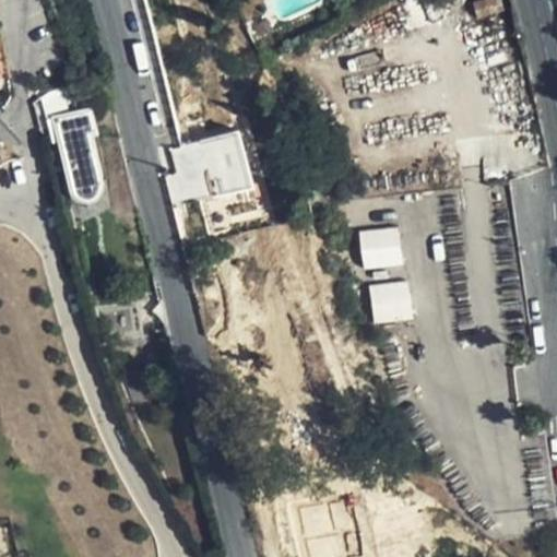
[(0,86),(9,84),(0,43),(0,86)]
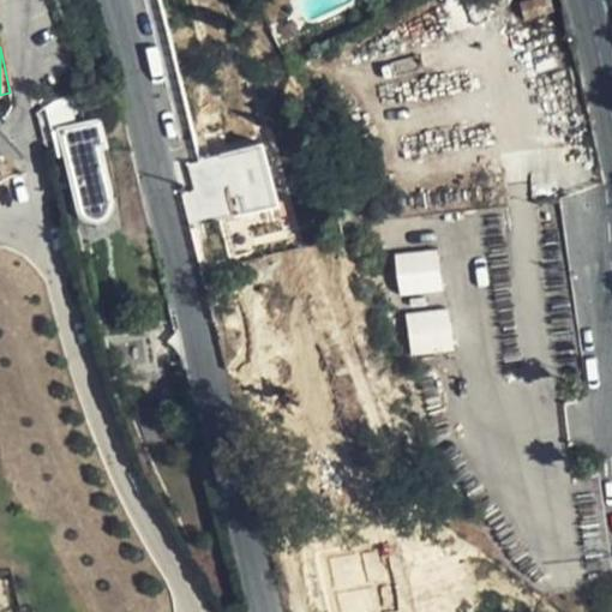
[(61,136),(81,131),(71,100),(46,118),(51,138),(61,136)]
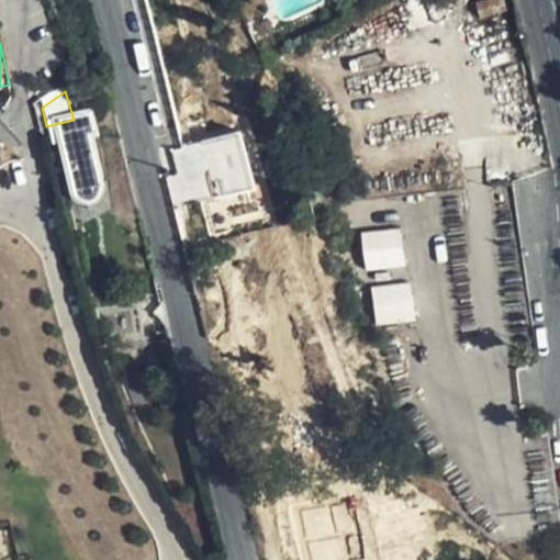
[(91,115),(74,120),(56,124),(77,193),(84,198),(93,197),(102,189),(87,137),(98,134),(91,115)]
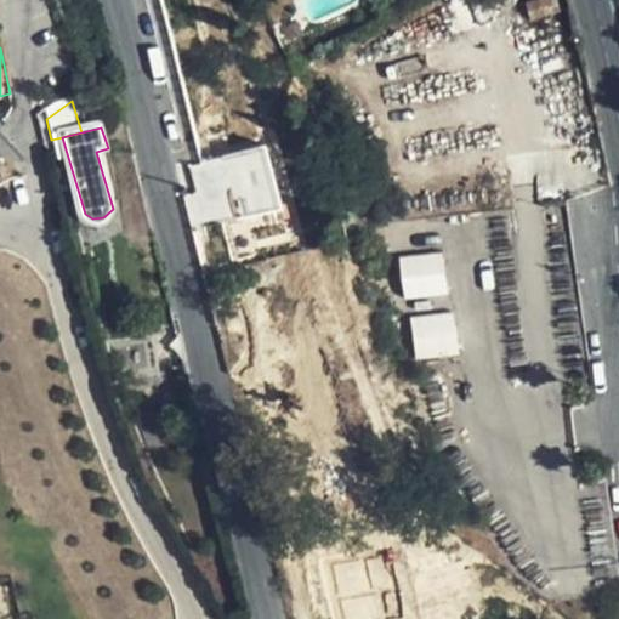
[(217,162),(188,170),(193,187),(226,179),(237,216),(278,206),(262,151),(217,162)]
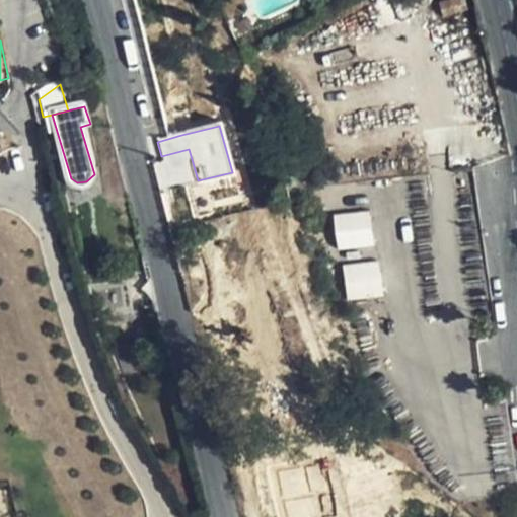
[(370,212),(334,214),(337,249),(373,247),(370,212)]
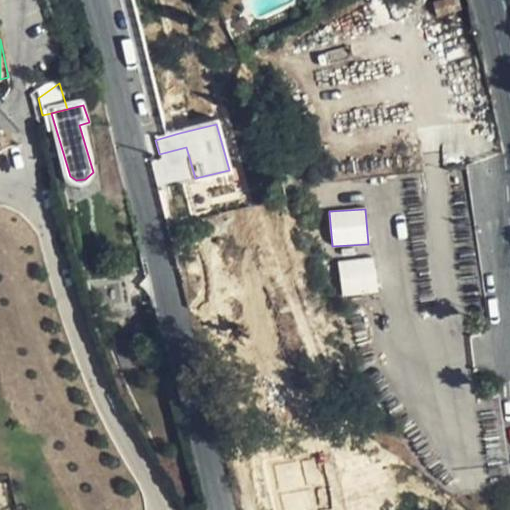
[(374,257),(339,261),(343,296),(378,293),(374,257)]
